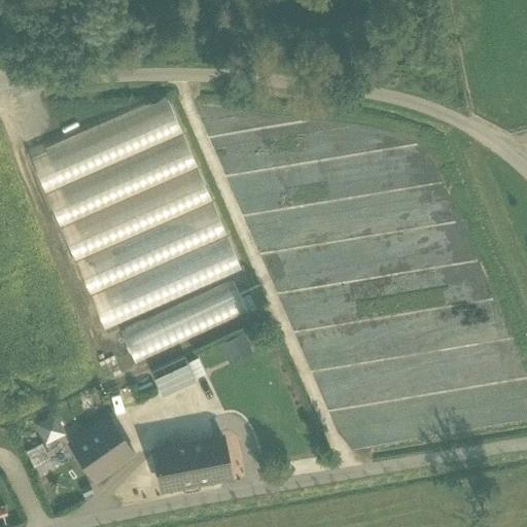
[(165,97),(29,156),(105,330),(241,271),(165,97)]
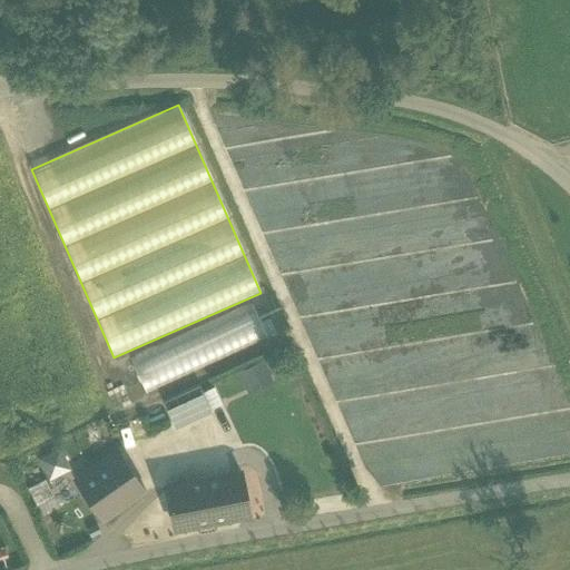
[(252,303),(129,360),(146,394),(267,338),(252,303)]
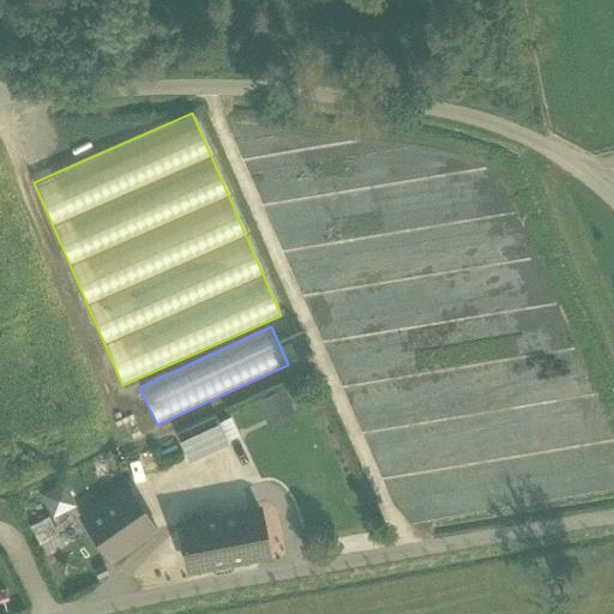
[(283,385),(256,397),(268,422),(294,410),(283,385)]
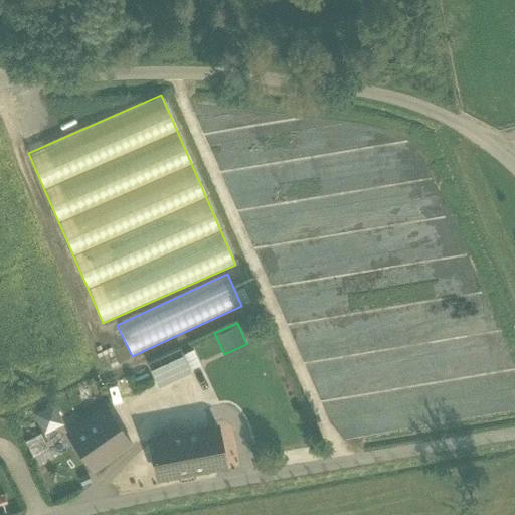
[(204,336),(179,348),(190,370),(214,358),(204,336)]
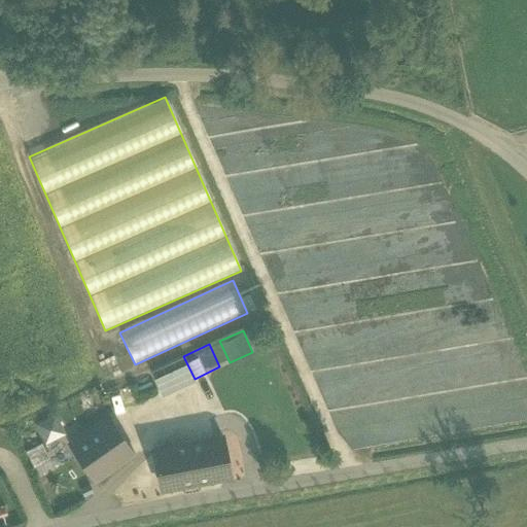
[(183,356),(150,372),(161,394),(195,379),(183,356)]
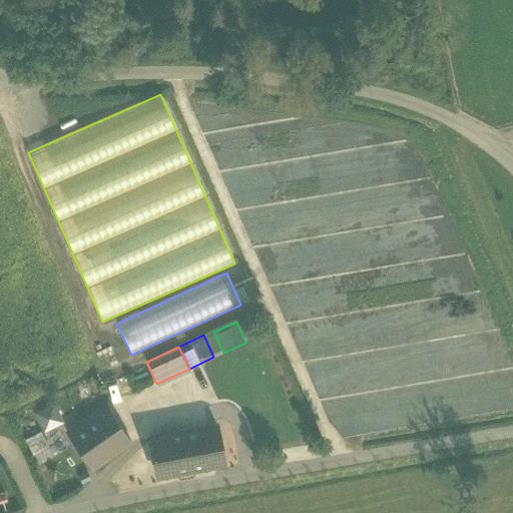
[(53,404),(35,413),(44,431),(61,422),(53,404)]
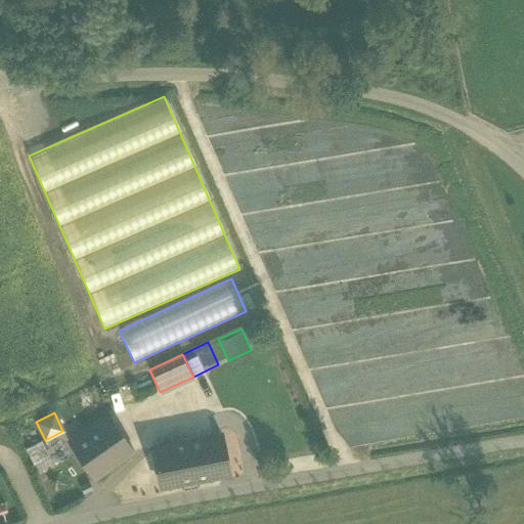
[(108,416),(70,443),(94,479),(133,451),(108,416)]
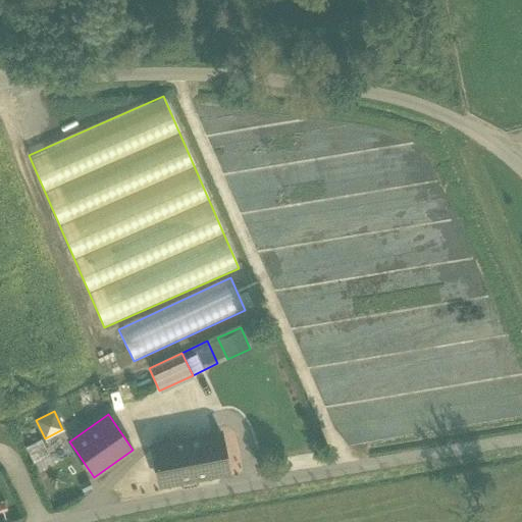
[(220,432),(151,447),(159,484),(227,470),(220,432)]
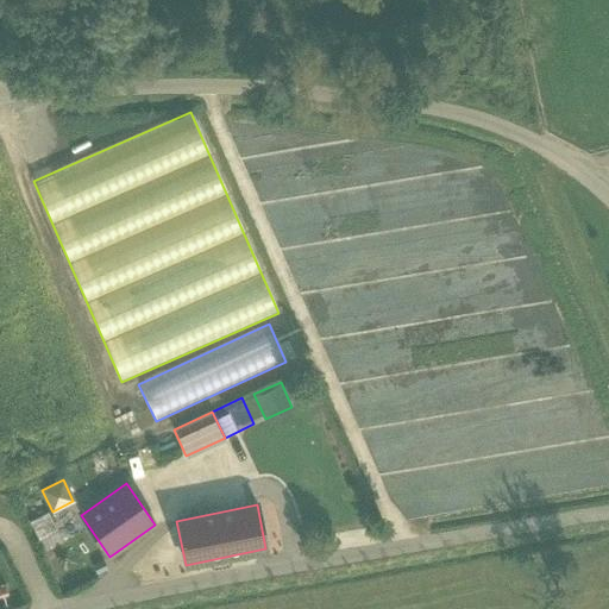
[(46,514),(30,521),(37,534),(52,526),(46,514)]
